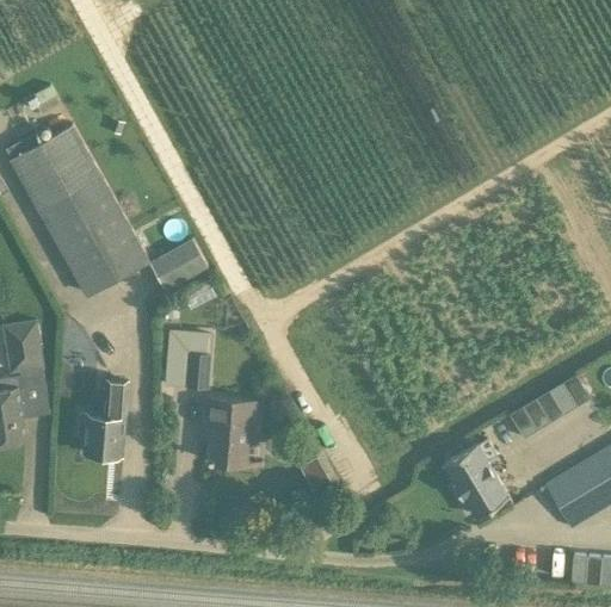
[(85,297),(149,260),(73,123),(8,159),(85,297)]
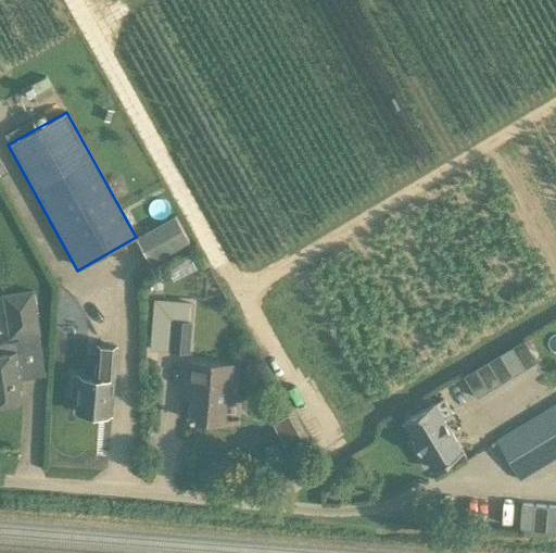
[(174,220),(136,240),(150,266),(189,246),(174,220)]
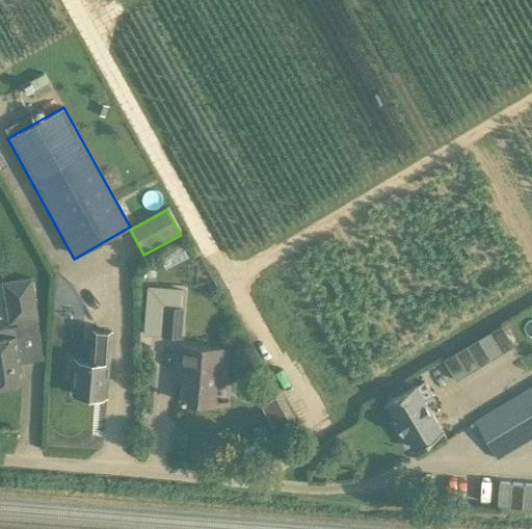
[(17,336),(38,332),(31,279),(3,283),(9,324),(17,323),(17,327),(0,329),(0,340),(0,343),(0,389),(3,389),(5,386),(20,384),(15,352),(20,351),(17,336)]
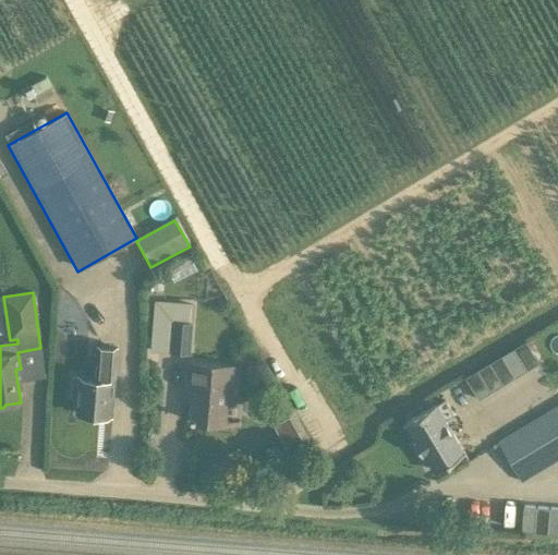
[(149,354),(169,356),(190,358),(194,304),(154,300),(149,354)]
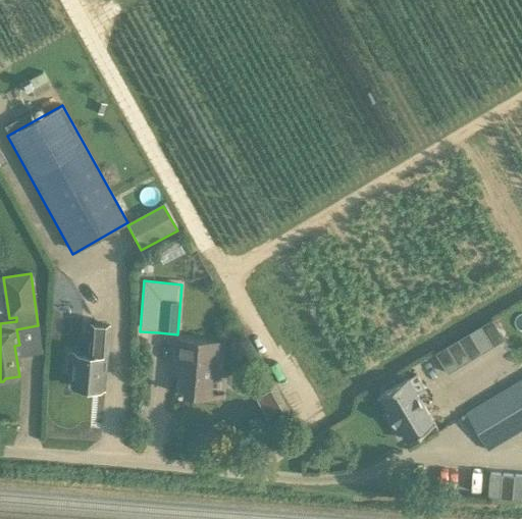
[(491,321),(434,355),(447,376),(504,342),(491,321)]
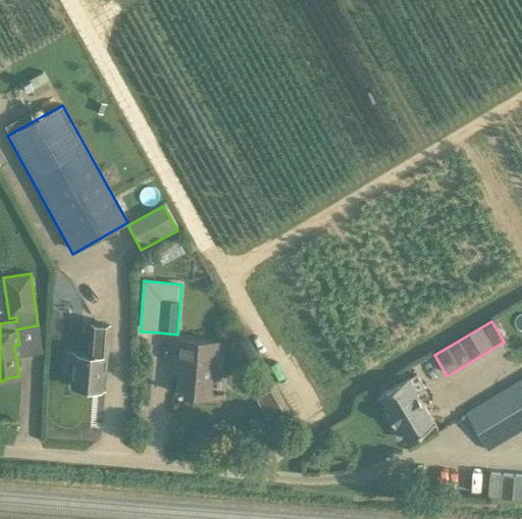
[(92,324),(89,357),(73,355),(73,357),(69,357),(67,372),(72,373),(71,388),(103,392),(108,325),(92,324)]
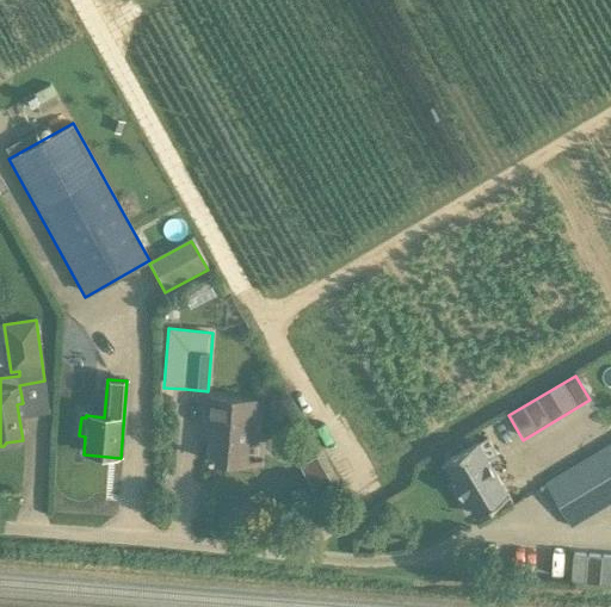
[(261,469),(261,465),(246,464),(248,447),(254,448),(258,406),(260,406),(260,403),(204,398),(201,440),(208,441),(207,464),(261,469)]
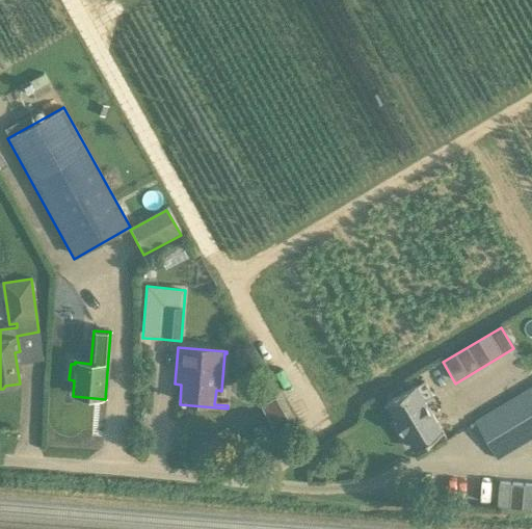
[(431,398),(423,384),(414,390),(414,389),(384,405),(395,423),(394,424),(400,435),(402,434),(413,452),(441,434),(422,403),(431,398)]
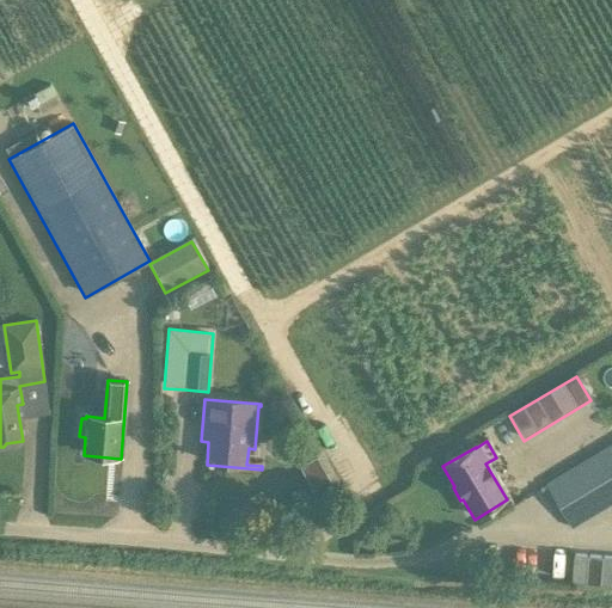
[(611,447),(546,486),(571,529),(611,504),(611,447)]
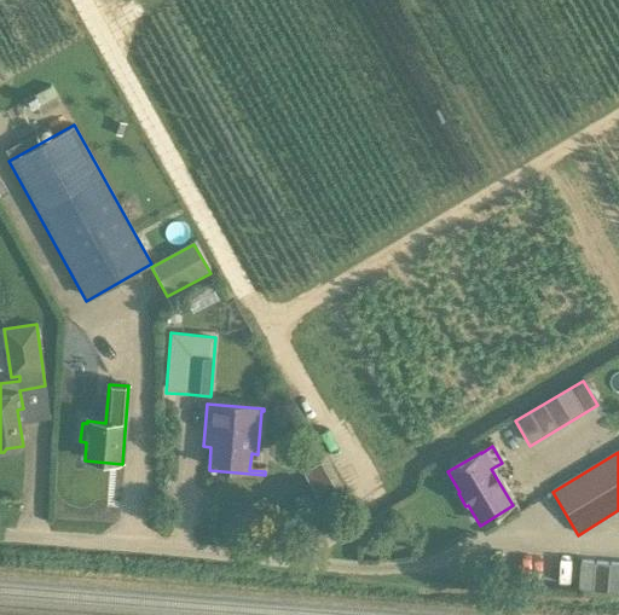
[(618,566),(580,563),(578,592),(618,595),(618,566)]
